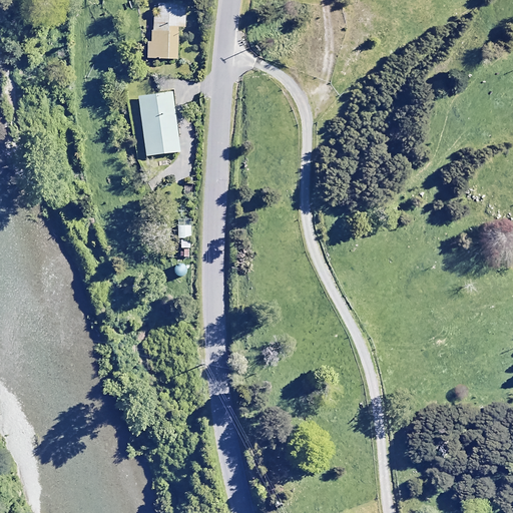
[(185,4),(153,3),(151,42),(147,42),(146,56),(177,57),(178,26),(183,26),(185,4)]
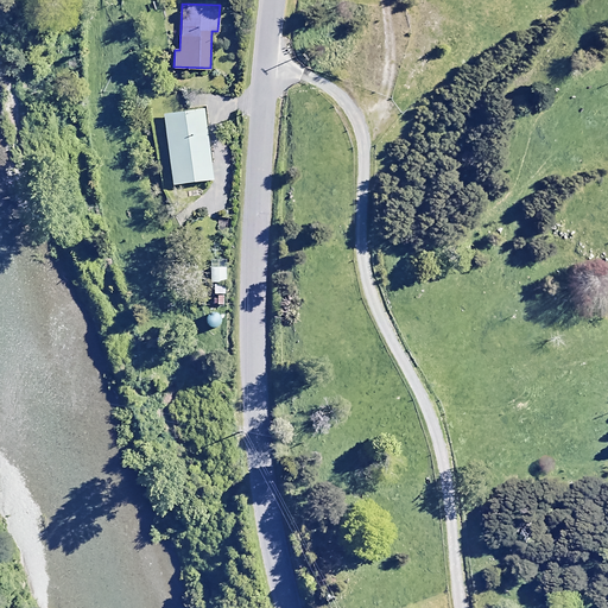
[(211,178),(203,106),(160,112),(170,183),(211,178)]
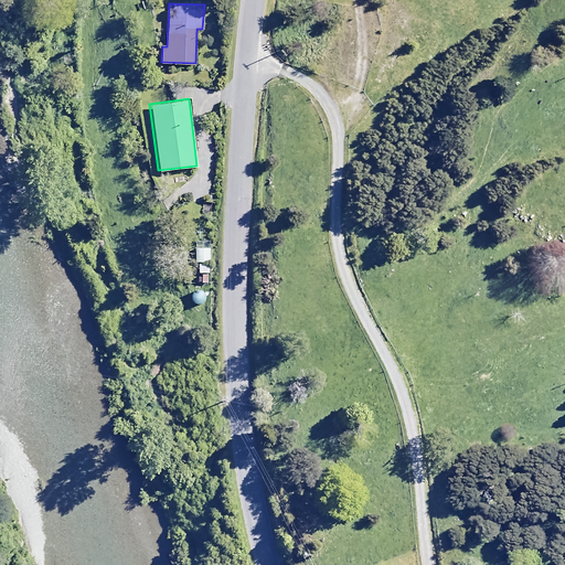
[(210,247),(194,247),(194,260),(210,262),(210,247)]
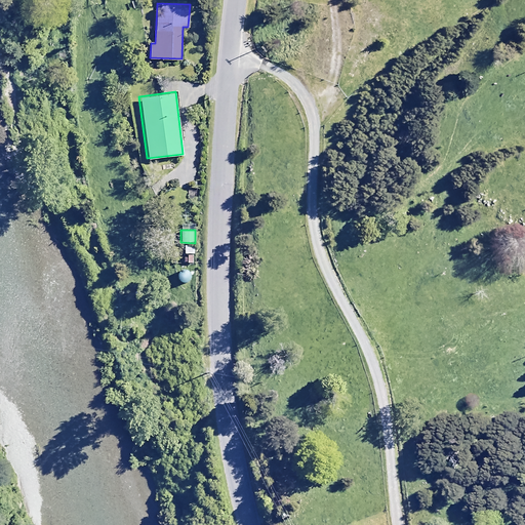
[(194,245),(183,245),(183,264),(194,264),(194,245)]
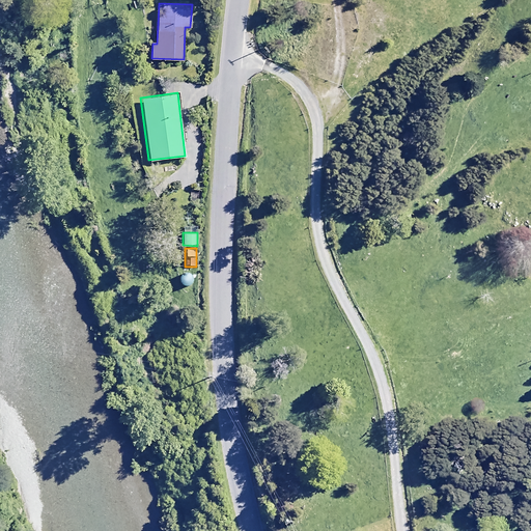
[(190,272),(178,273),(179,285),(191,284),(190,272)]
